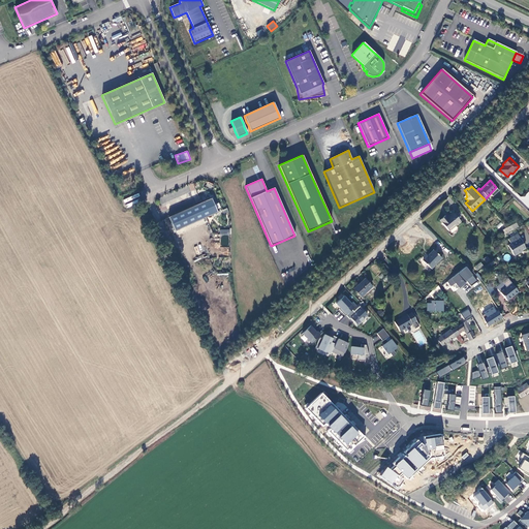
[(169,217),(176,231),(218,212),(213,198),(169,217)]
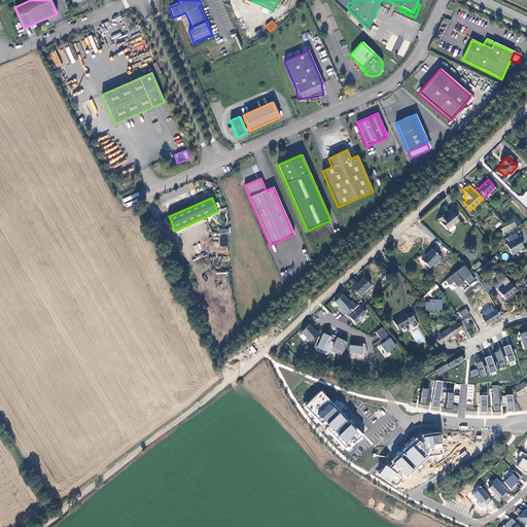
[(448,231),(459,221),(451,211),(445,216),(444,214),(437,219),(448,231)]
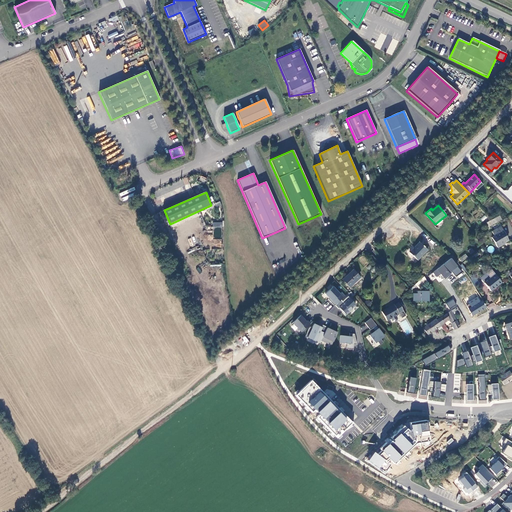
[(187,221),(200,215),(199,211),(185,217),(187,221)]
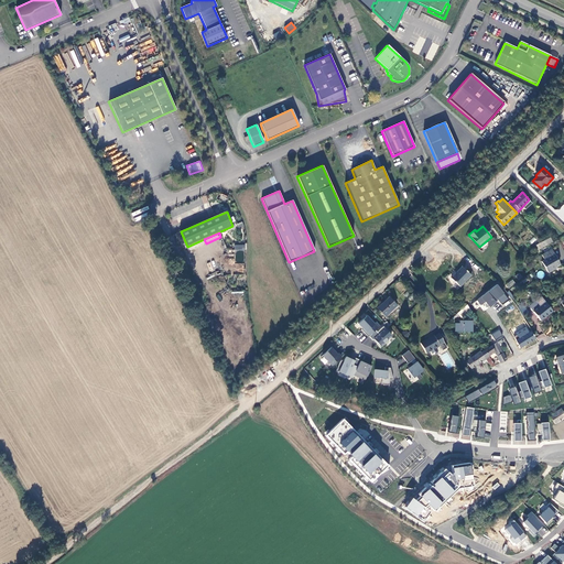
[(533,247),(535,252),(546,246),(543,241),(533,247)]
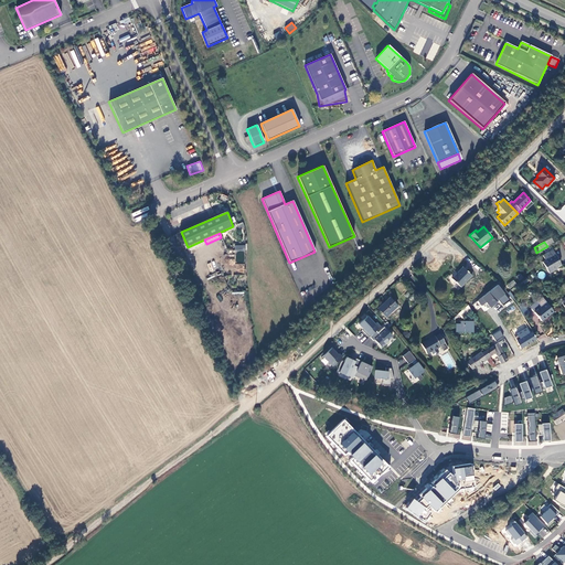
[(235,263),(245,263),(245,245),(236,245),(235,263)]
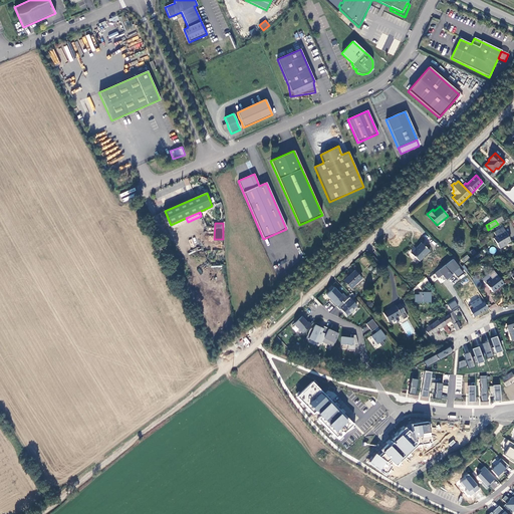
[(493,233),(495,237),(493,239),(499,248),(504,245),(503,245),(509,241),(501,228),(493,233)]
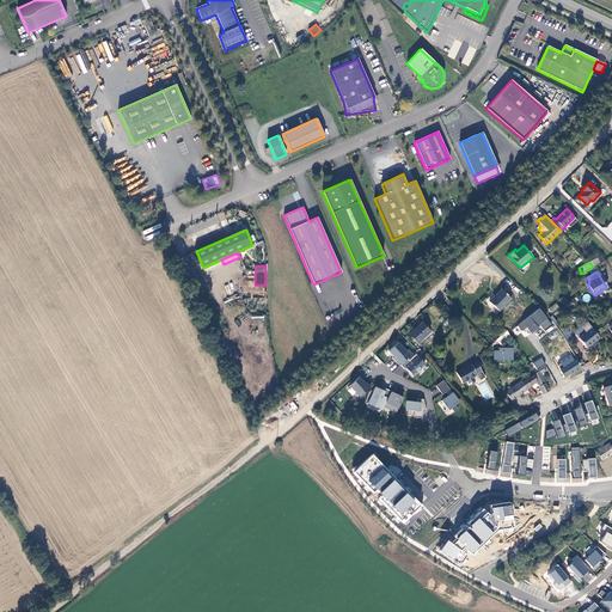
[(490,303),(499,311),(510,299),(501,289),(490,303)]
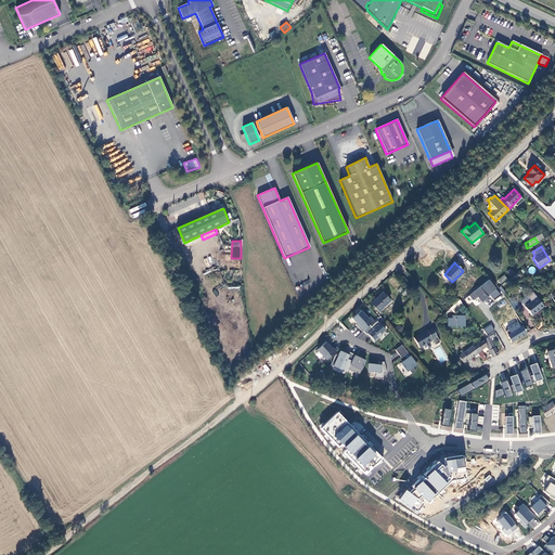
[(507,279),(504,275),(498,281),(501,284),(507,279)]
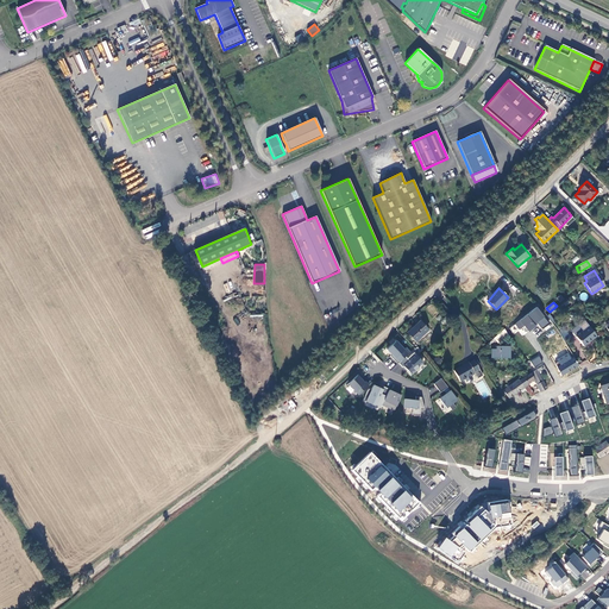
[(547,325),(550,322),(538,307),(509,327),(514,334),(519,331),(522,337),(539,325),(544,332),(550,327),(547,325)]
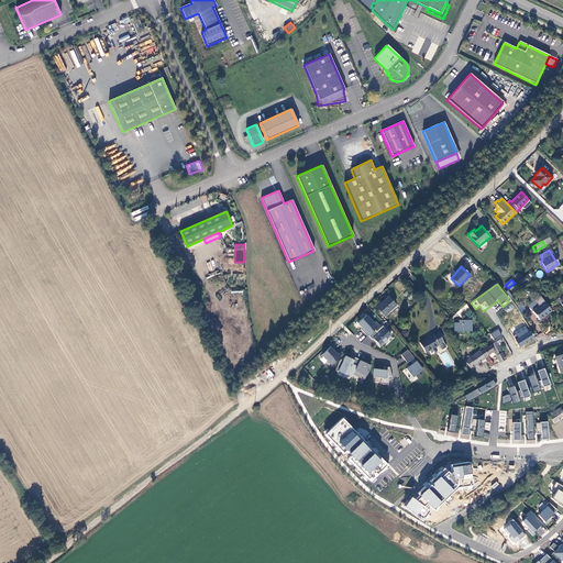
[(539,306),(544,301),(540,296),(534,300),(539,306)]
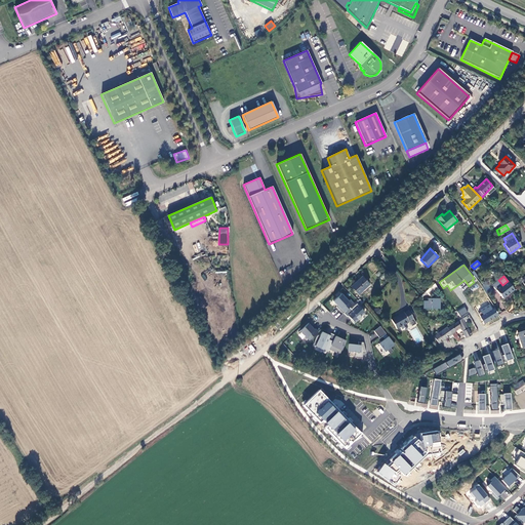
[(359,294),(369,285),(362,277),(352,286),(359,294)]
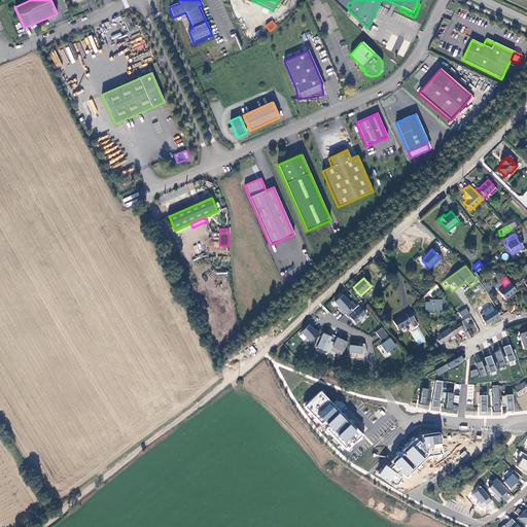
[(505,300),(517,290),(510,282),(504,286),(500,281),(494,286),(505,300)]
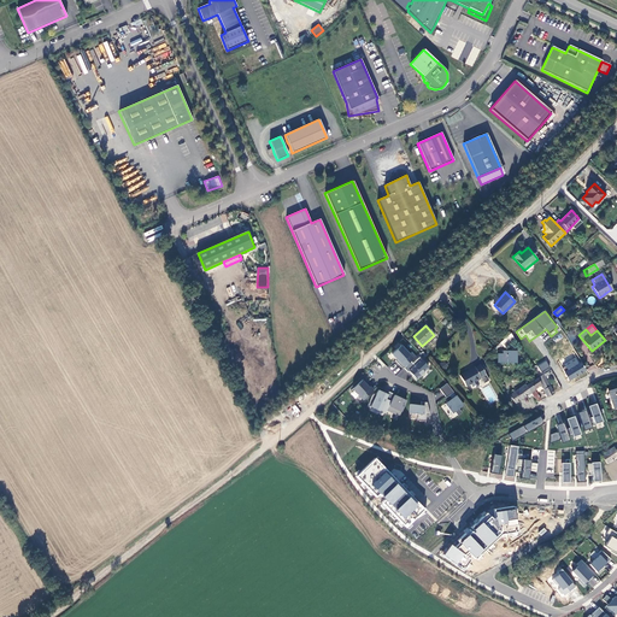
[(395,360),(403,369),(404,368),(411,360),(416,357),(412,352),(410,354),(401,345),(392,354),(397,359),(395,360)]
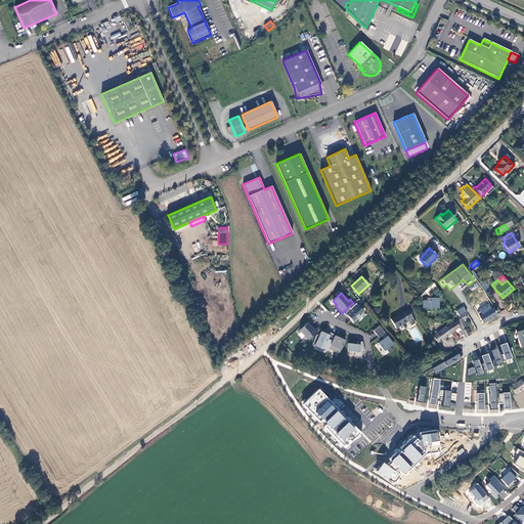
[(484,308),(486,311),(492,307),(487,299),(484,294),(481,296),(484,302),(483,303),(485,307),(484,308)]
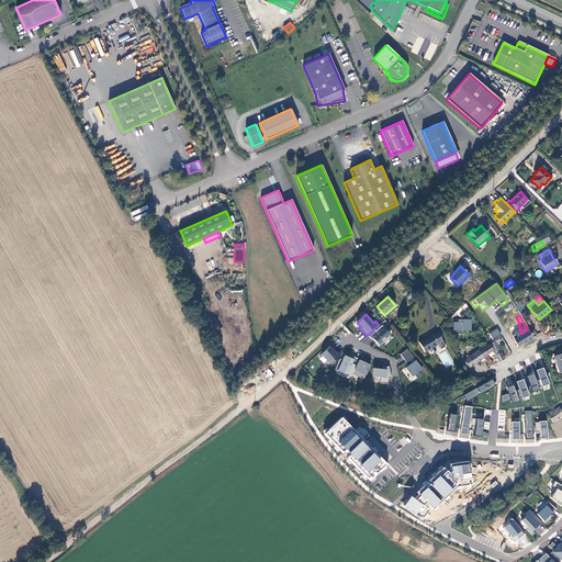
[(458,322),(453,322),(453,330),(472,330),(472,319),(458,319),(458,322)]
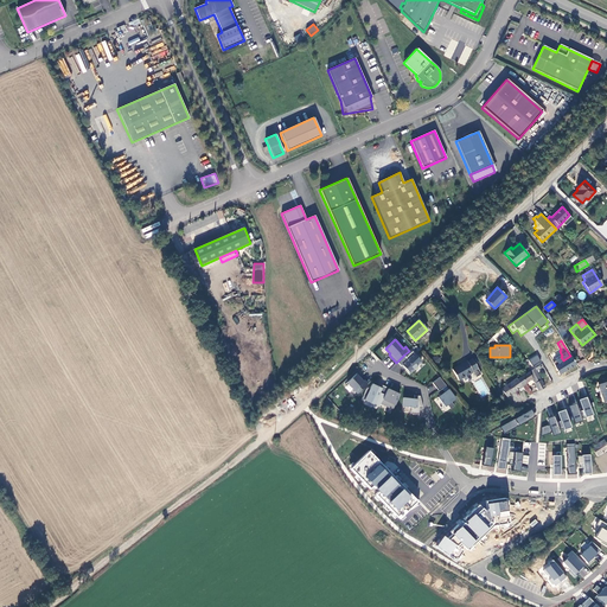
[(404,355),(397,362),(402,366),(402,365),(407,369),(406,370),(409,375),(414,370),(414,369),(422,360),(413,351),(407,357),(404,355)]
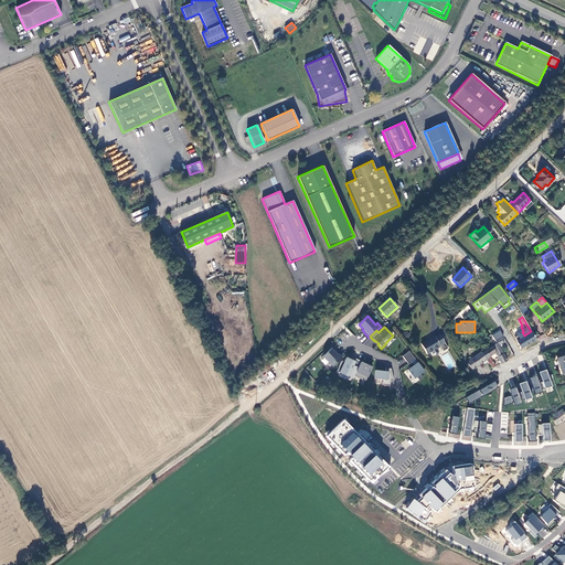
[(496,341),(503,337),(500,330),(492,333),(496,341)]
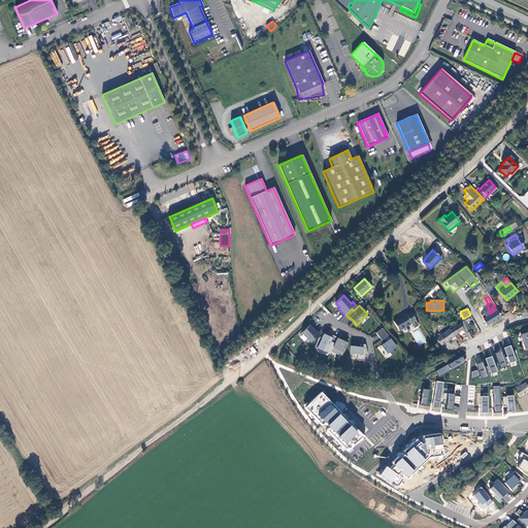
[(498,319),(501,317),(497,309),(496,309),(490,314),(487,316),(484,319),(487,326),(498,319)]
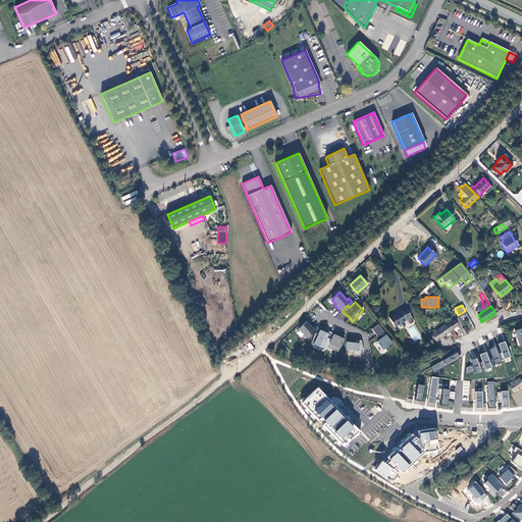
[(407,319),(410,324),(414,321),(407,309),(403,311),(402,310),(389,317),(395,326),(407,319)]
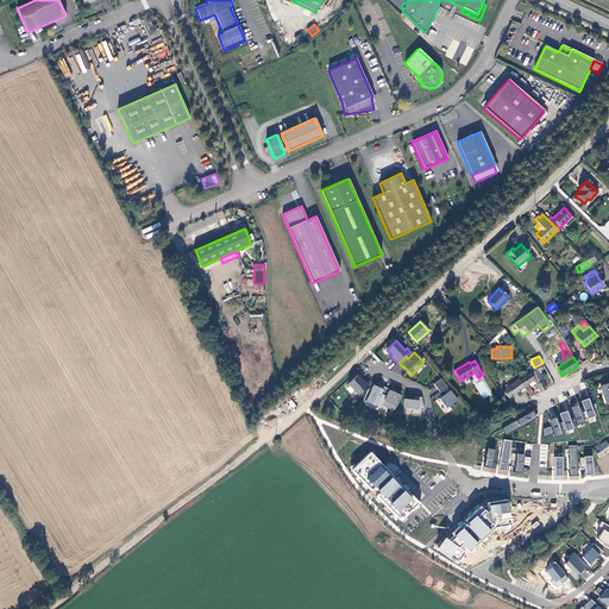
[(535,381),(537,384),(542,381),(540,377),(539,377),(535,371),(533,372),(523,378),(528,384),(535,381)]
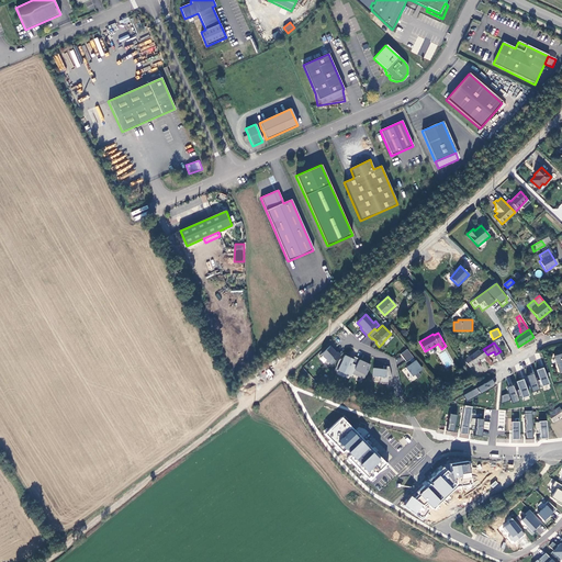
[(330,345),(321,353),(330,364),(340,355),(337,351),(337,352),(330,345)]
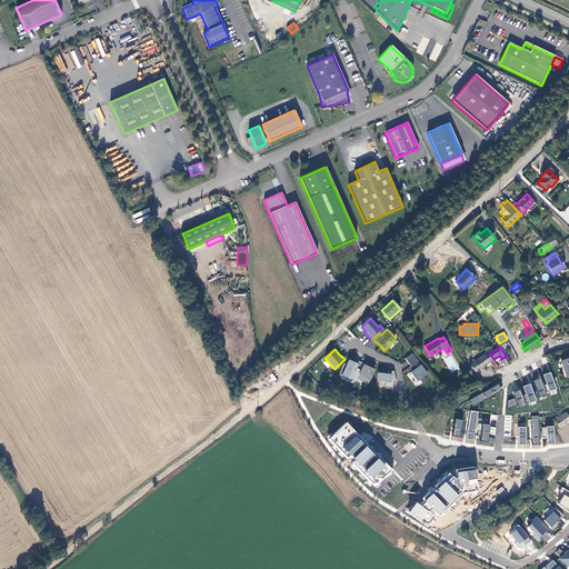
[(419,361),(412,353),(406,359),(411,367),(410,367),(413,370),(410,372),(417,381),(419,379),(422,383),(426,380),(423,377),(427,373),(421,365),(417,368),(415,365),(419,361)]
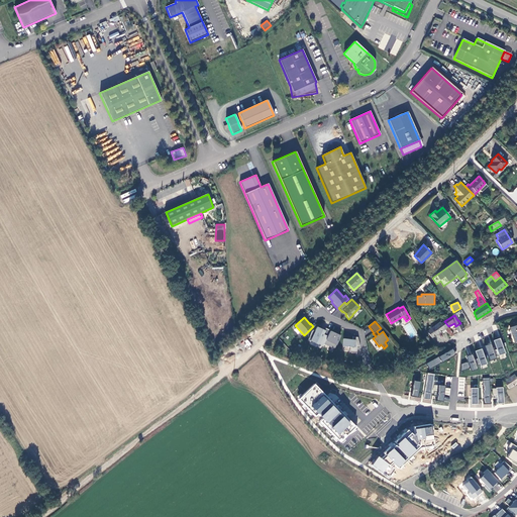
[(442,331),(445,329),(440,323),(440,322),(427,331),(432,338),(442,331)]
